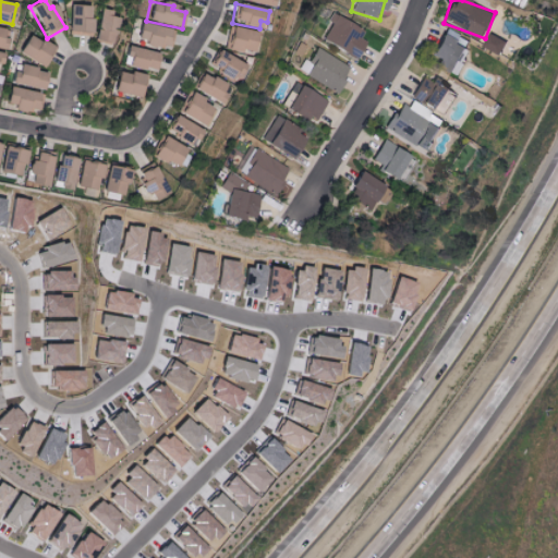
[(94,7),(69,5),(69,36),(93,36),(94,7)]
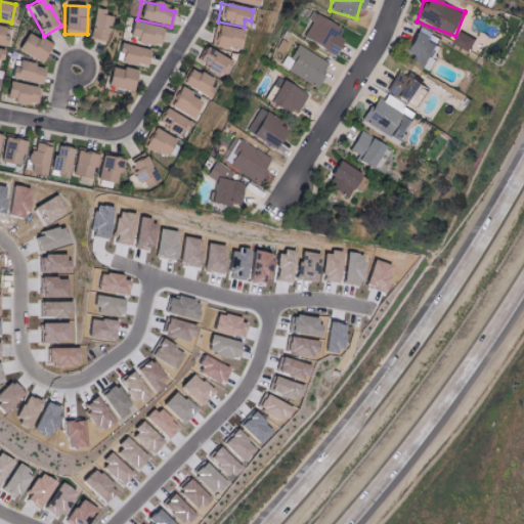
[(89,39),(106,43),(114,14),(96,10),(89,39)]
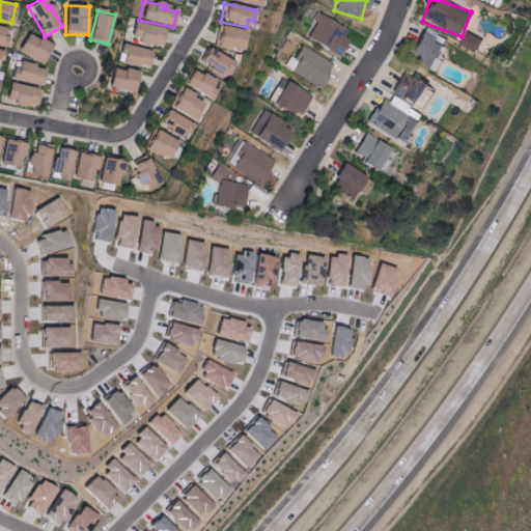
[(350,31),(317,15),(305,38),(337,55),(350,31)]
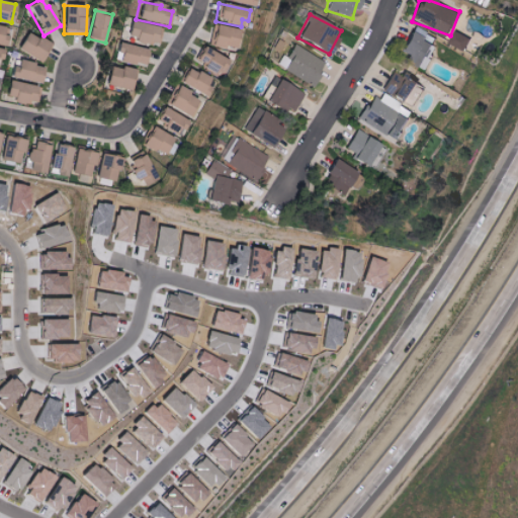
[(161,27),(127,22),(125,37),(133,38),(133,44),(145,46),(146,41),(159,44),(161,27)]
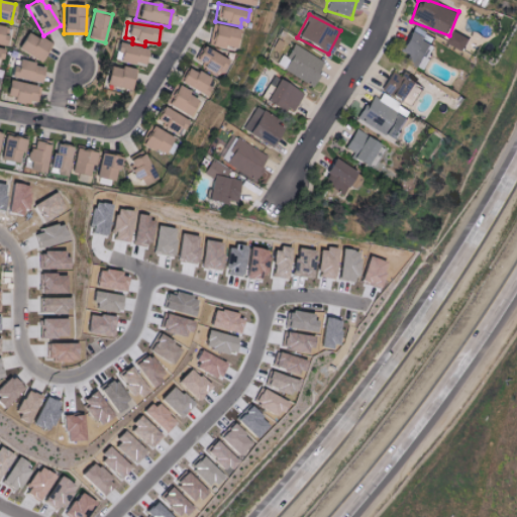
[(238,30),(212,24),(207,44),(233,50),(238,30)]
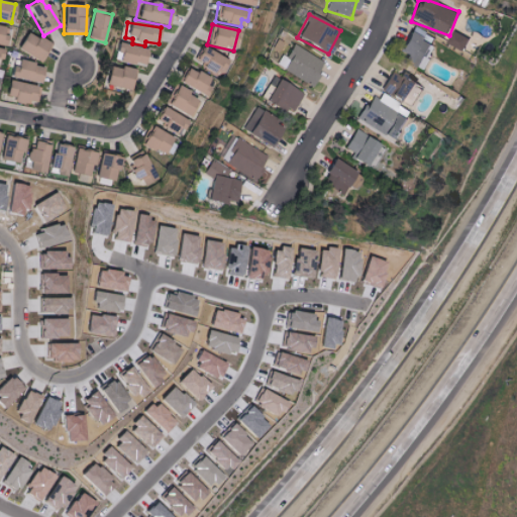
[(426,55),(435,38),(412,25),(397,52),(405,56),(404,58),(424,70),(432,58),(426,55)]
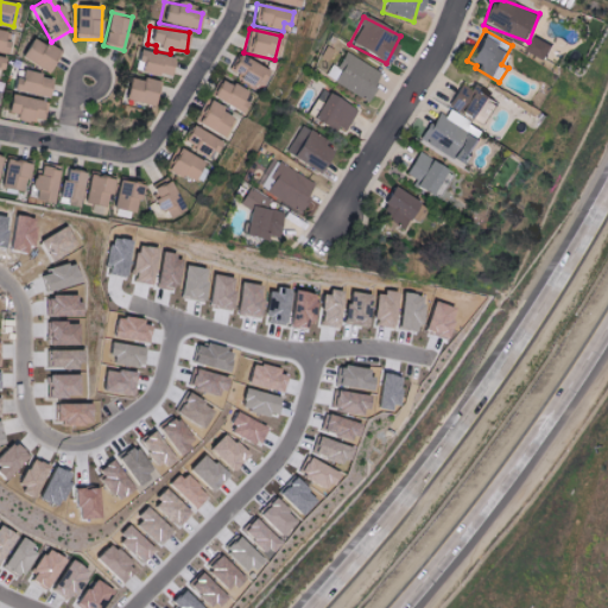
[(56,51),(29,37),(18,59),(45,73),(56,51)]
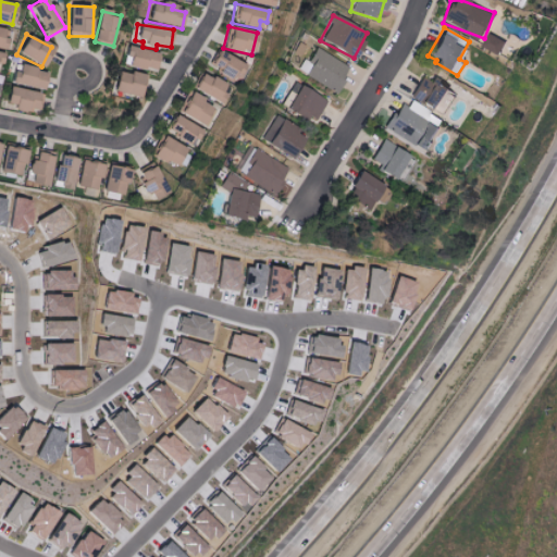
[(507,42),(490,34),(482,47),(499,57),(507,42)]
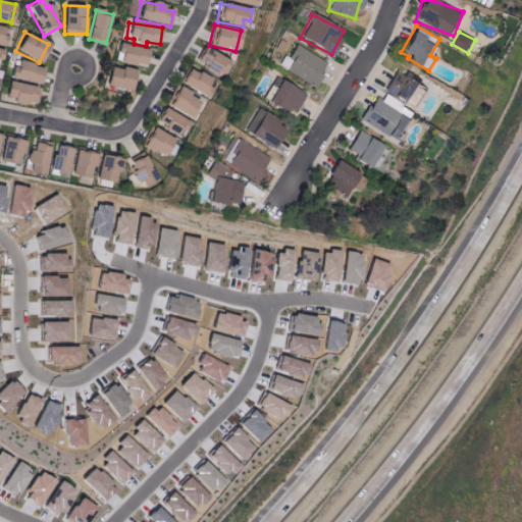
[(113,53),(118,55),(116,61),(141,68),(146,51),(117,43),(113,53)]
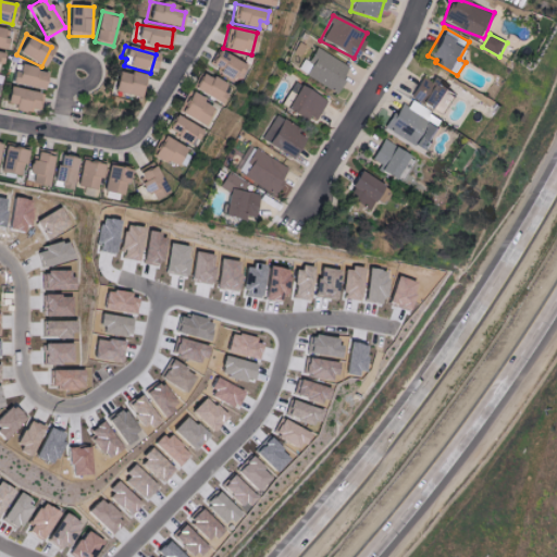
[(207,67),(237,82),(245,64),(214,50),(207,67)]
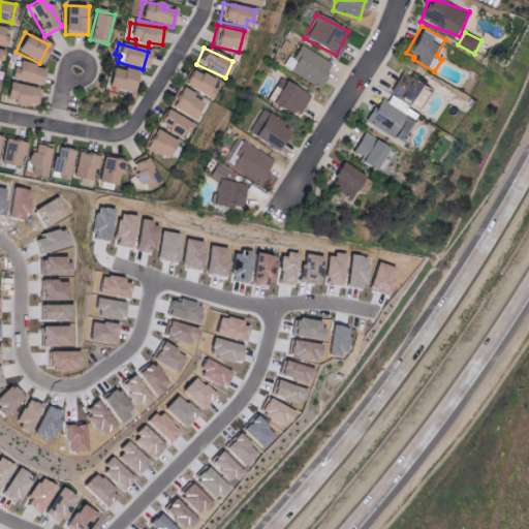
[(16,69),(10,68),(7,79),(36,86),(41,68),(18,62),(16,69)]
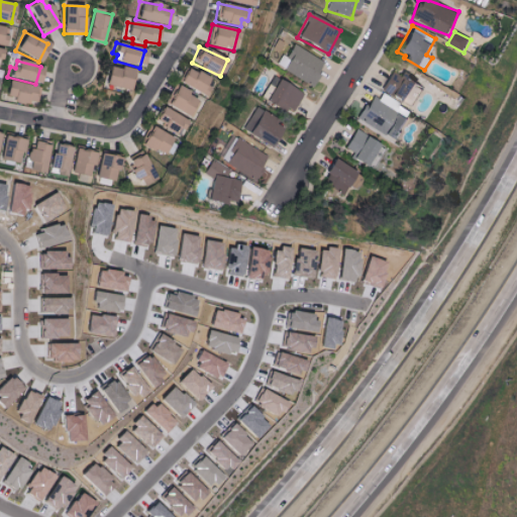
[(129,71),(105,66),(100,86),(125,92),(129,71)]
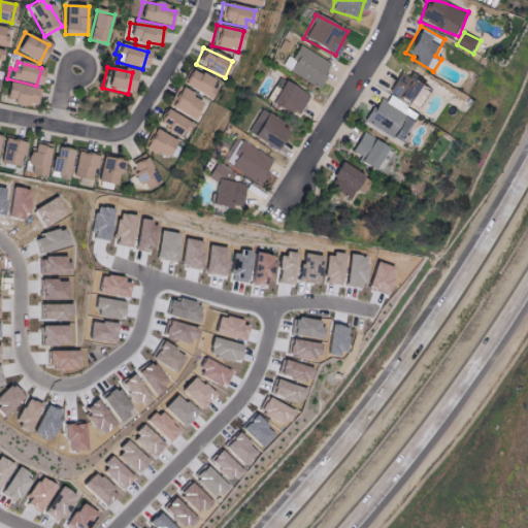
[(216,81),(189,68),(180,85),(208,98),(216,81)]
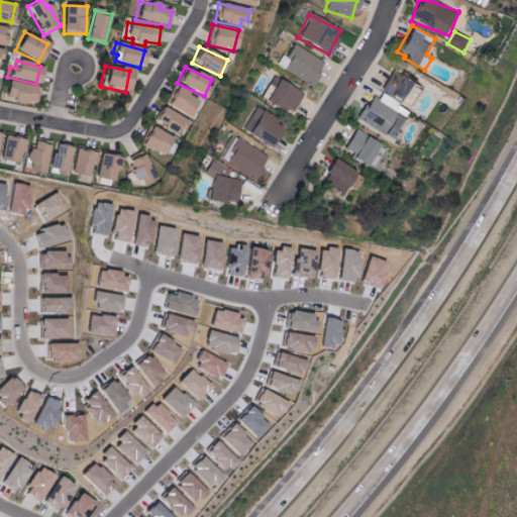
[(415,83),(393,69),(379,90),(402,104),(415,83)]
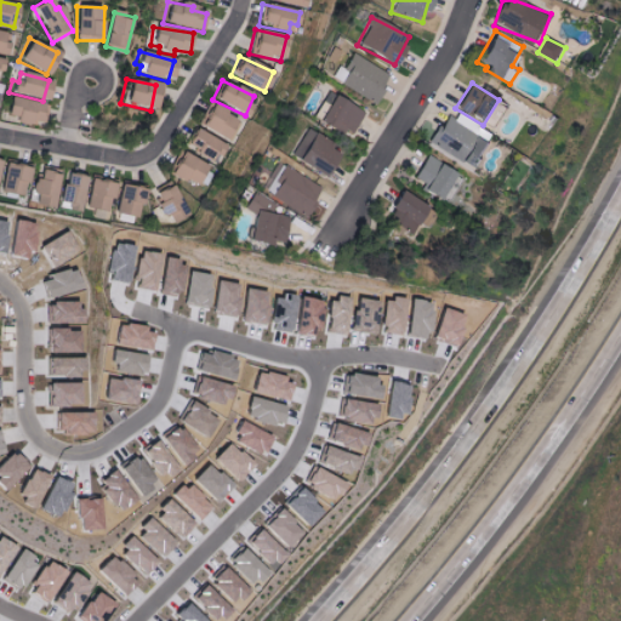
[(352,138),(364,110),(329,96),(318,124),(352,138)]
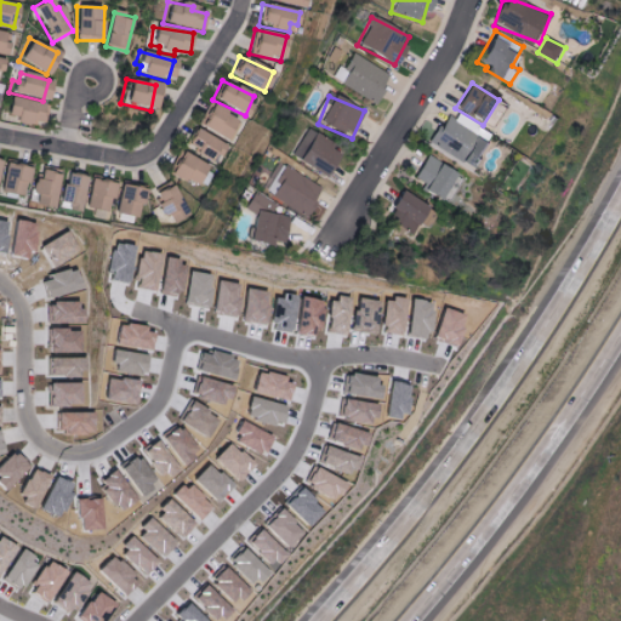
[(39,124),(40,102),(5,100),(4,117),(15,117),(13,123),(39,124)]
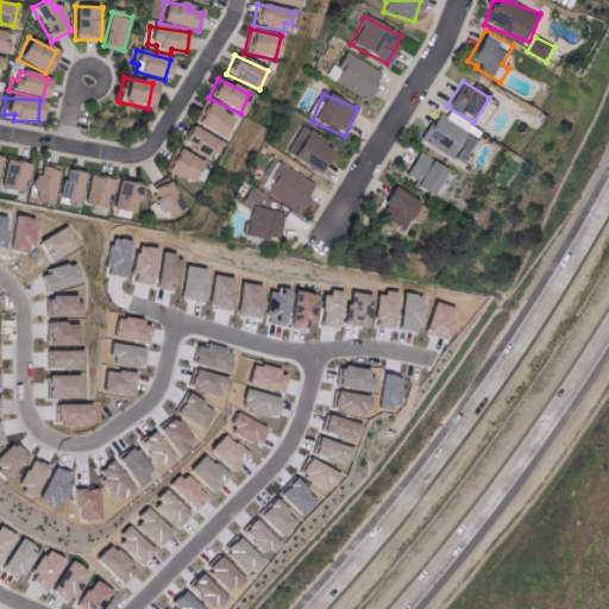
[(194,125),(221,138),(232,114),(205,102),(194,125)]
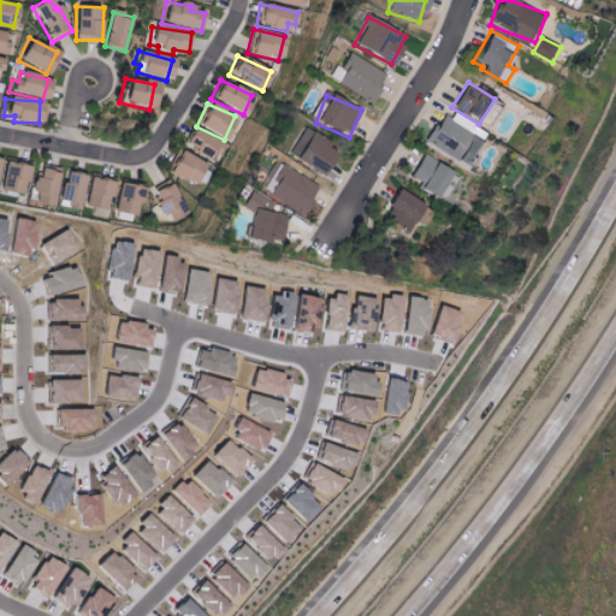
[(425,143),(469,169),(490,132),(454,112),(449,120),(440,116),(425,143)]
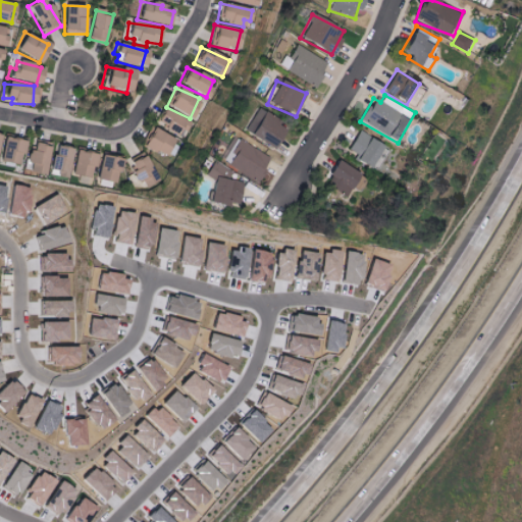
[(153,123),(179,138),(188,121),(162,108),(153,123)]
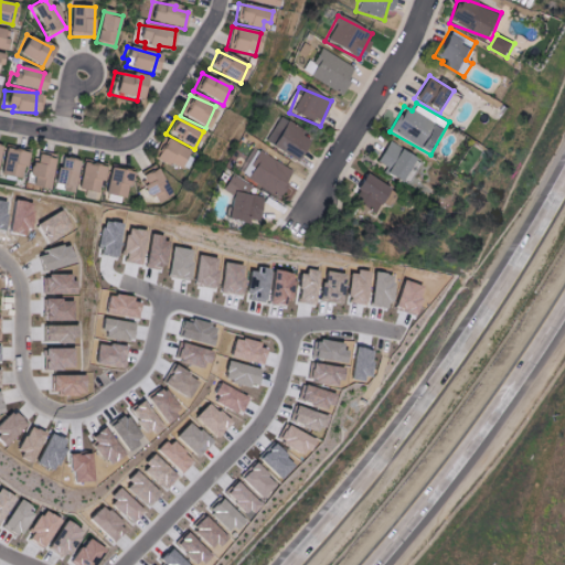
[(299,137),(302,128),(276,118),(264,147),(296,160),(305,139),(299,137)]
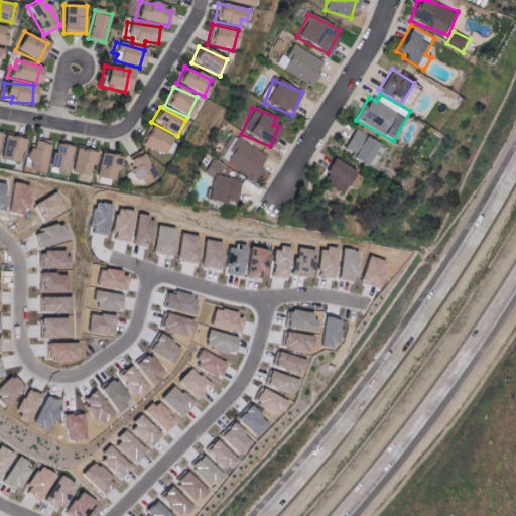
[(163,156),(171,137),(148,127),(140,145),(163,156)]
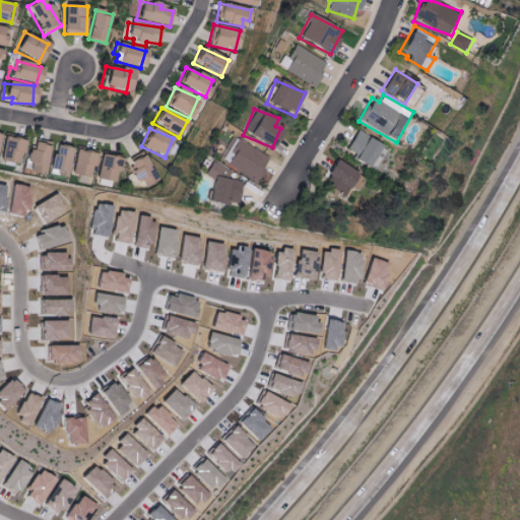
[(351,160),(368,169),(381,143),(355,131),(346,150),(354,154),(351,160)]
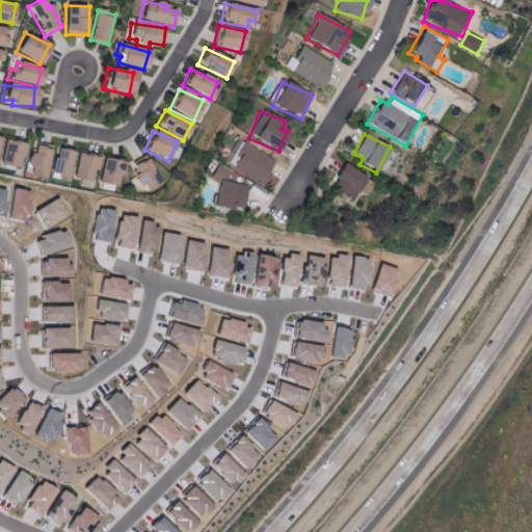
[(23,143),(1,139),(0,141),(0,165),(17,170),(23,143)]
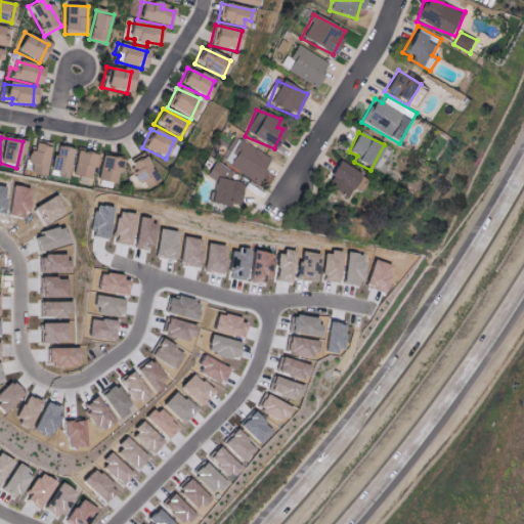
[(271,159),(237,139),(224,163),(257,183),(271,159)]
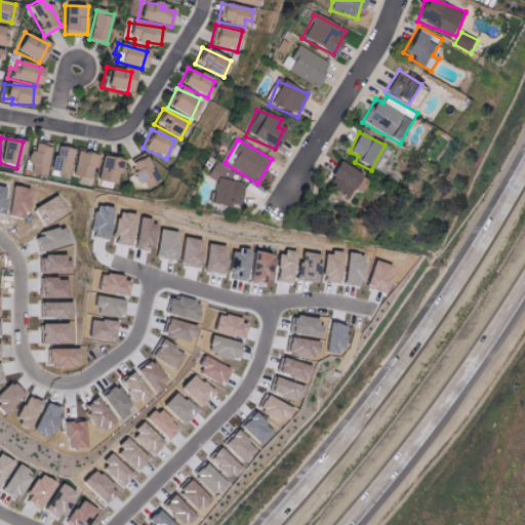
[(22,172),(42,177),(49,149),(29,144),(22,172)]
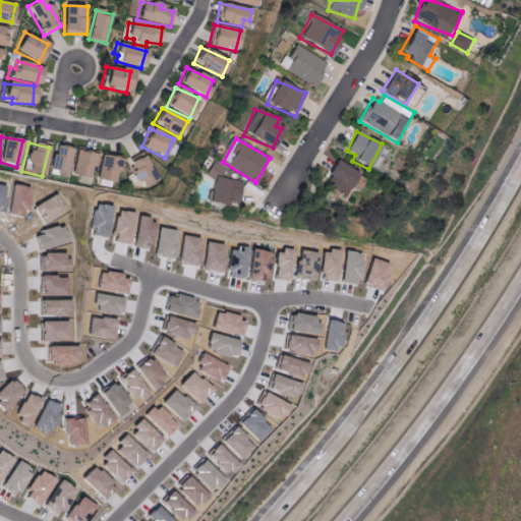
[(46,170),(53,172),(52,176),(64,179),(70,150),(51,146),(46,170)]
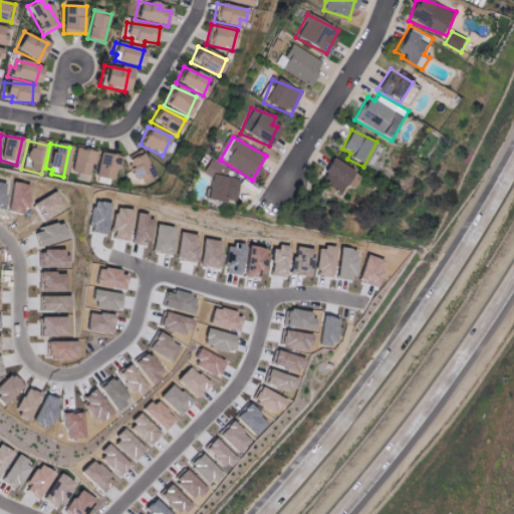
[(95,153),(71,149),(66,173),(86,177),(88,165),(92,166),(95,153)]
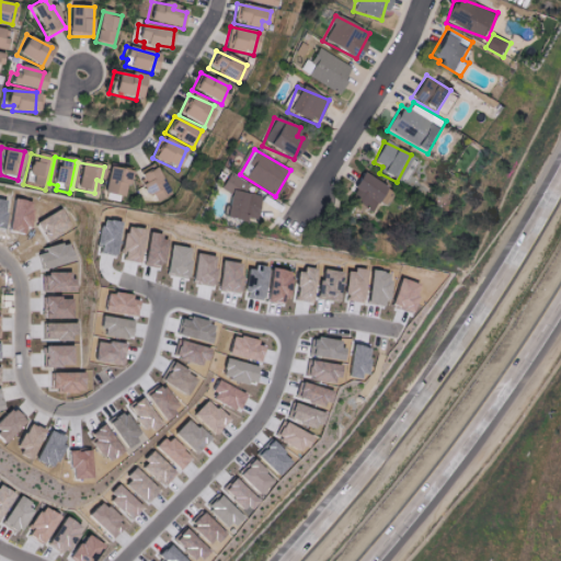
[(152,205),(171,194),(155,165),(136,176),(152,205)]
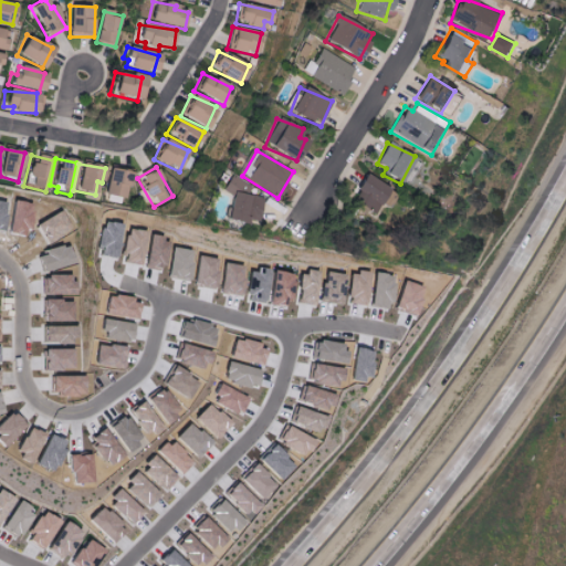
[(125,186),(130,187),(133,173),(106,168),(102,196),(124,199),(125,186)]
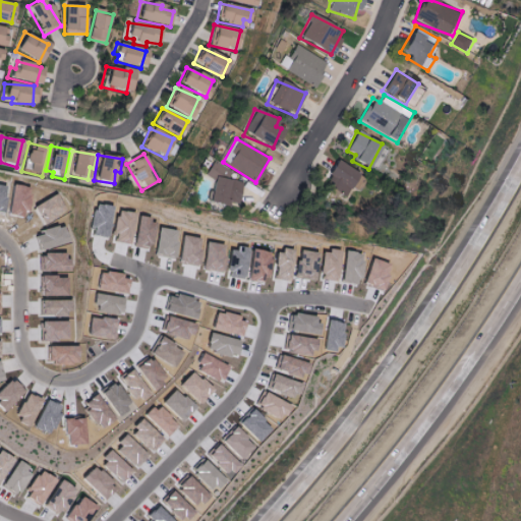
[(343,196),(357,174),(335,160),(321,182),(343,196)]
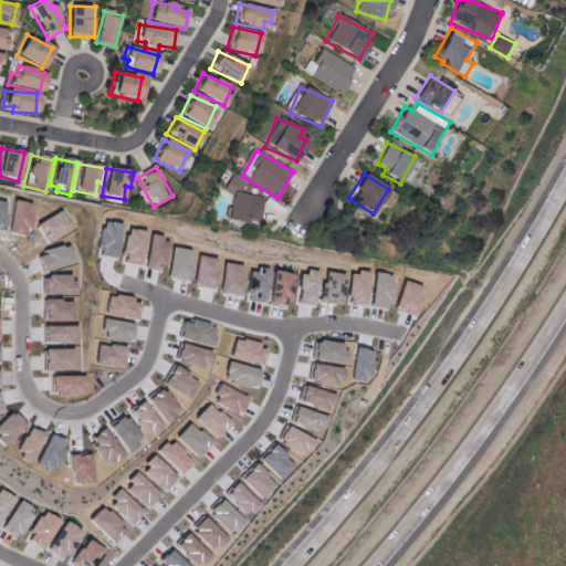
[(264,198),(250,195),(252,185),(228,177),(223,194),(230,196),(223,220),(245,226),(248,219),(258,221),(264,198)]
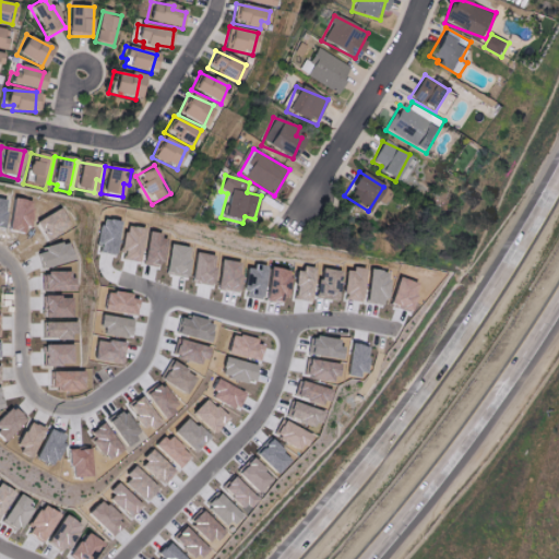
[(177,313),(173,329),(207,340),(213,323),(177,313)]
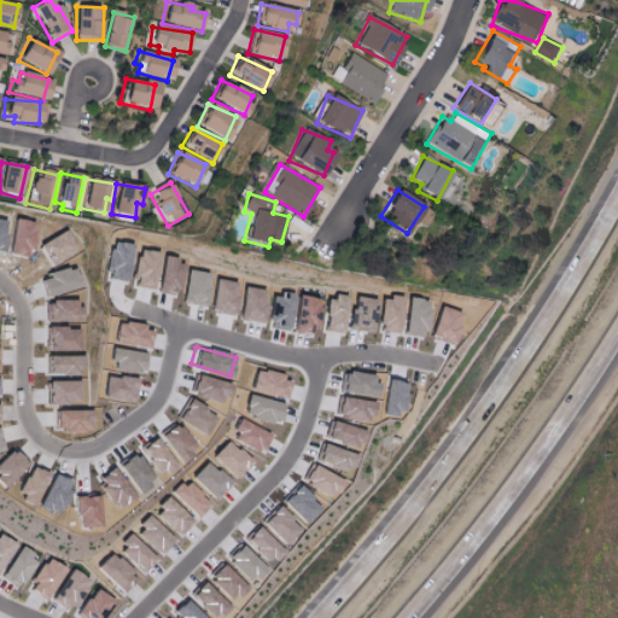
[(252,390),(258,372),(266,373),(266,371),(285,377),(284,382),(292,383),(289,400),(252,390)]
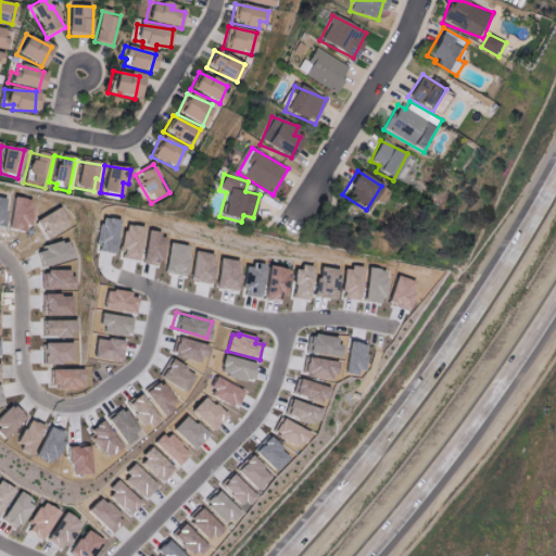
[(310,354),(313,339),(315,338),(315,335),(338,339),(338,346),(343,348),(340,358),(310,354)]
